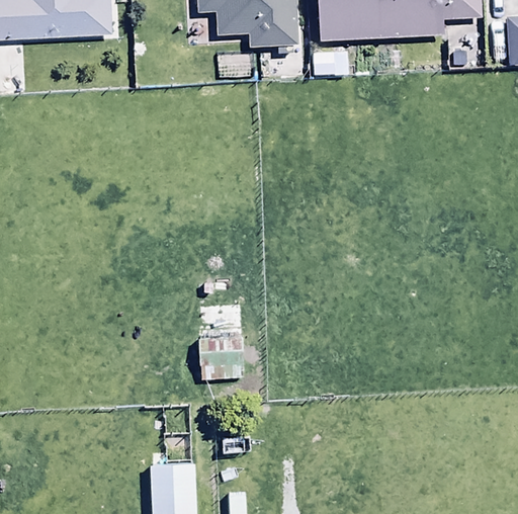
[(0,0),(0,39),(109,33),(107,0),(0,0)]
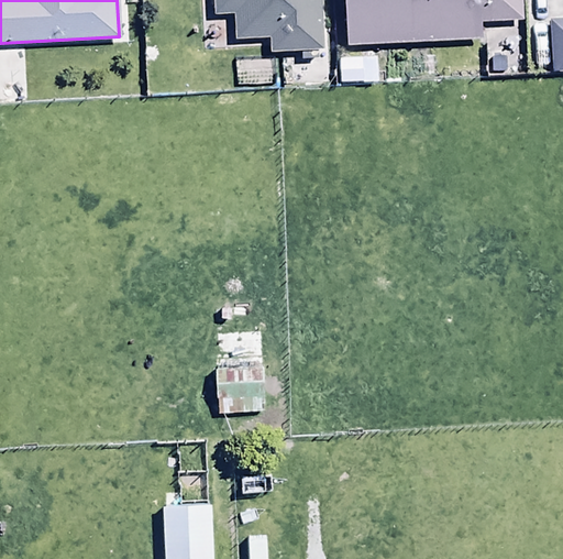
[(324,47),(321,0),(211,0),(213,15),(233,14),(234,40),(269,37),(269,52),(302,51),(302,59),(318,58),(318,48),(324,47)]
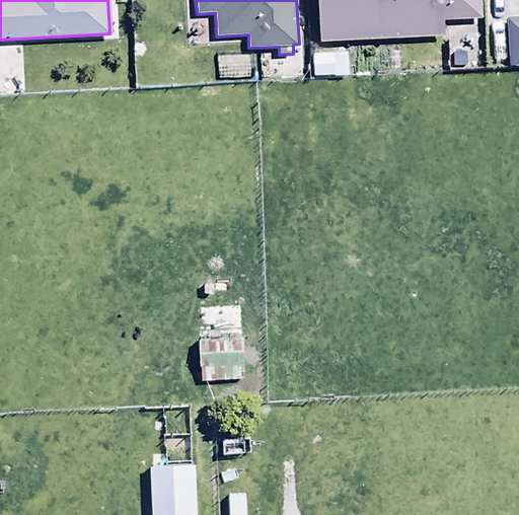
[(318,0),(320,41),(445,37),(444,20),(483,19),(482,0),(318,0)]
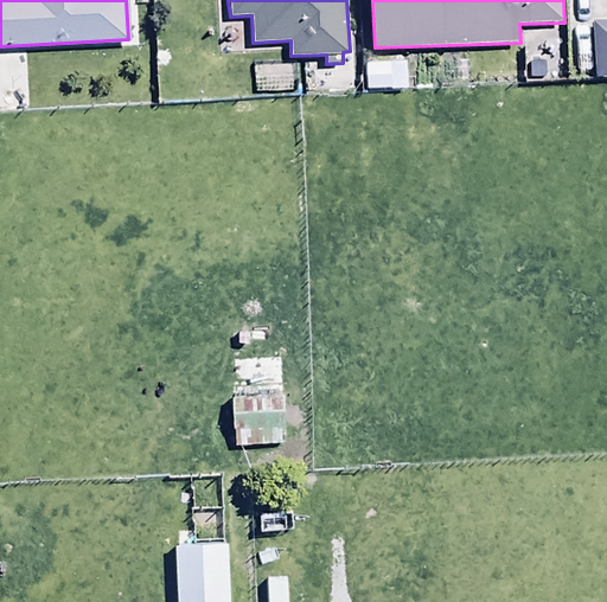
[(606,20),(594,21),(594,77),(606,76),(606,20)]
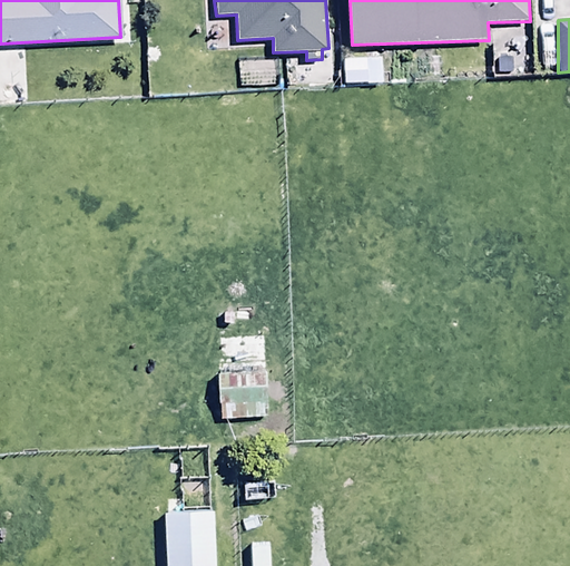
[(381,56),(341,56),(341,84),(381,84),(381,56)]
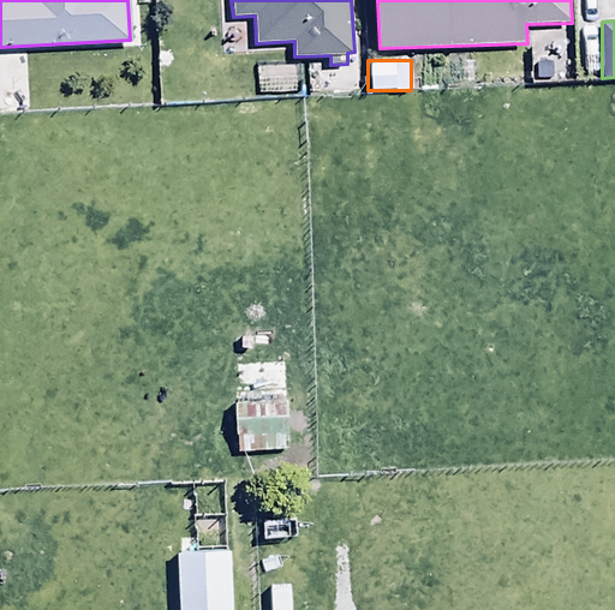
[(288,400),(236,402),(237,449),(291,448),(288,400)]
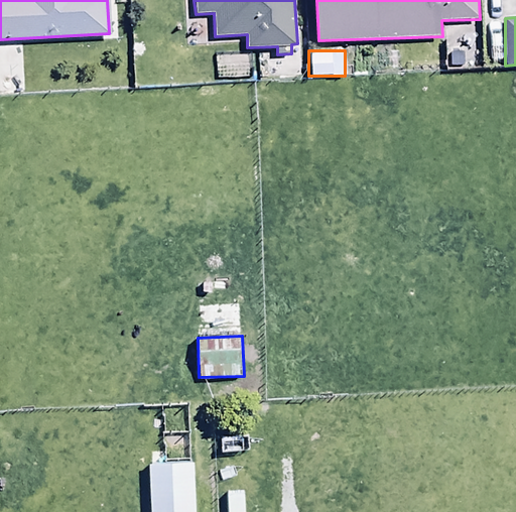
[(200,511),(198,461),(149,463),(151,511),(200,511)]
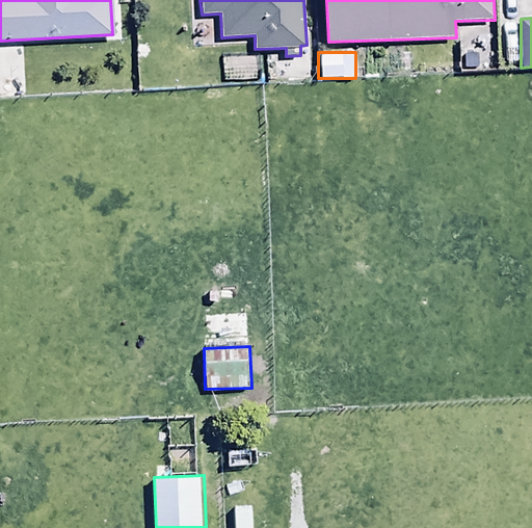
All buildings are outlined.
